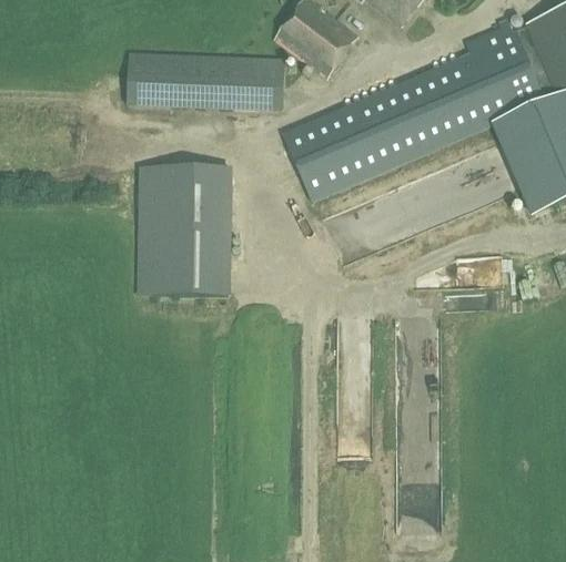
[(299,0),(272,37),(325,77),(356,34),(311,0),(299,0)]
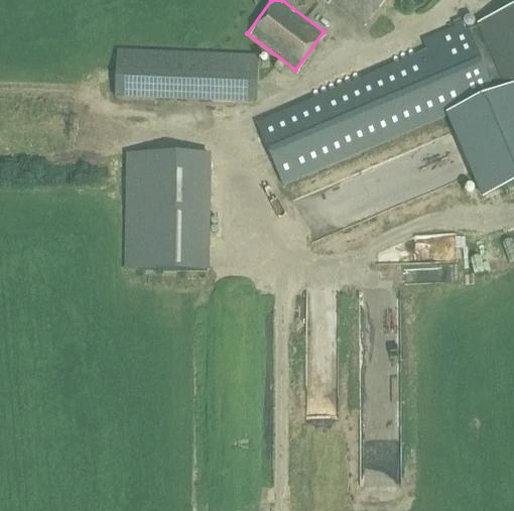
[(327,0),(334,0),(363,22),(380,0),(327,0)]
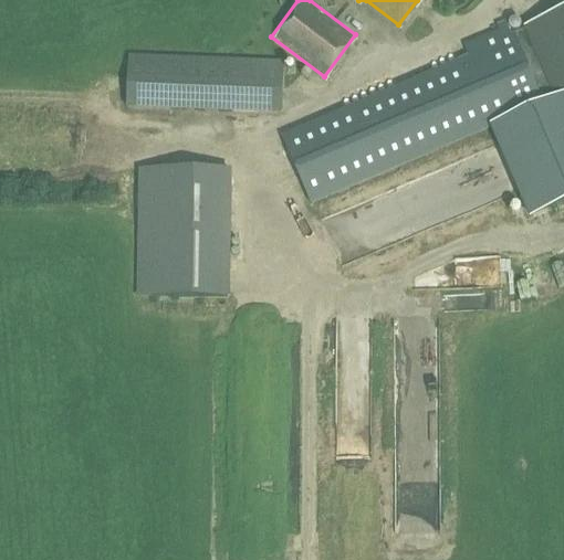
[(525,217),(563,200),(563,3),(519,23),(521,28),(513,31),(509,21),(461,41),(466,51),(279,133),(309,199),(487,125),(525,217)]
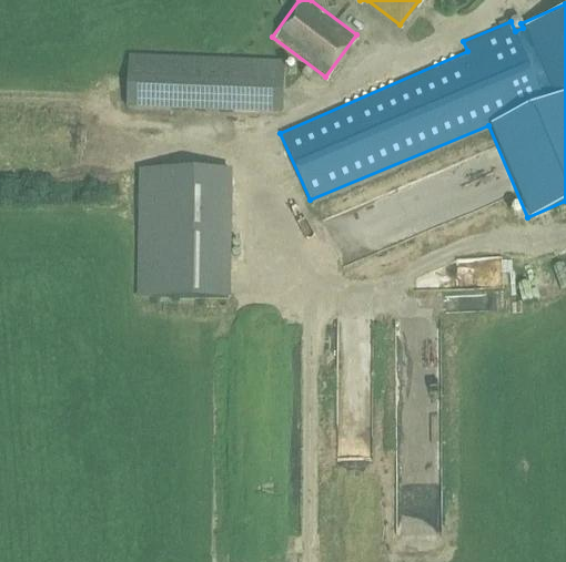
[(125,104),(232,109),(232,119),(258,119),(256,109),(283,110),(285,54),(128,50),(125,104)]
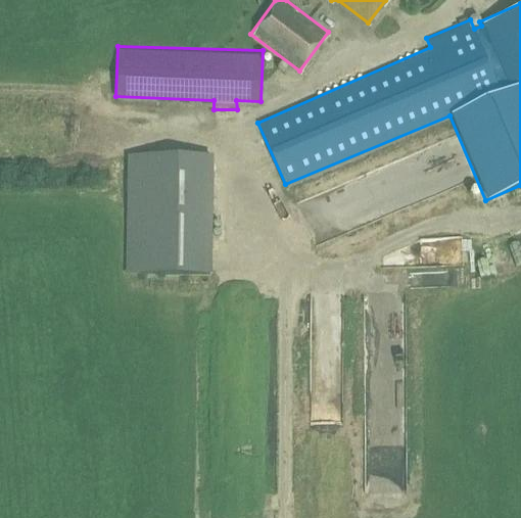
[(215,153),(133,150),(129,267),(210,270),(215,153)]
